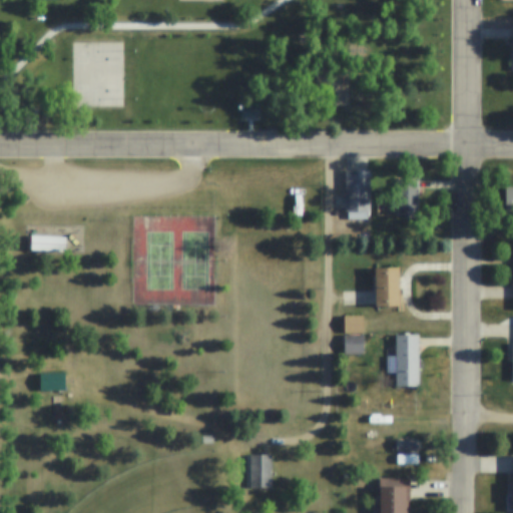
[(74,44),(75,76),(78,76),(78,64),(99,64),(100,82),(122,82),(121,43),(74,44)]
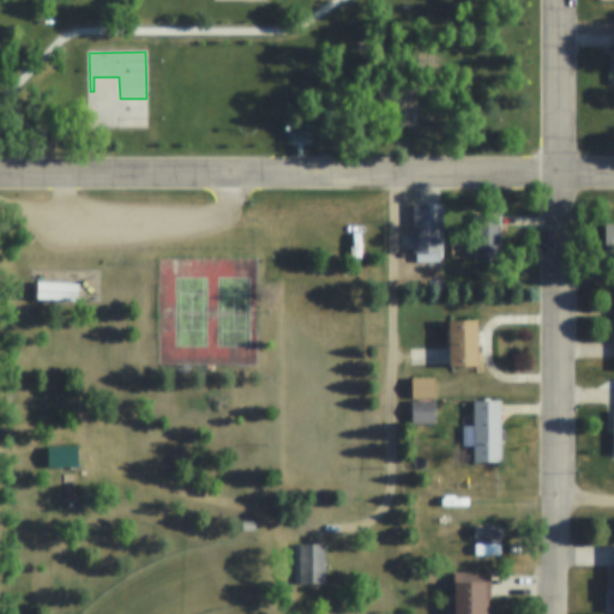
[(295,127),(319,127),(319,139),(295,140),(295,127)]
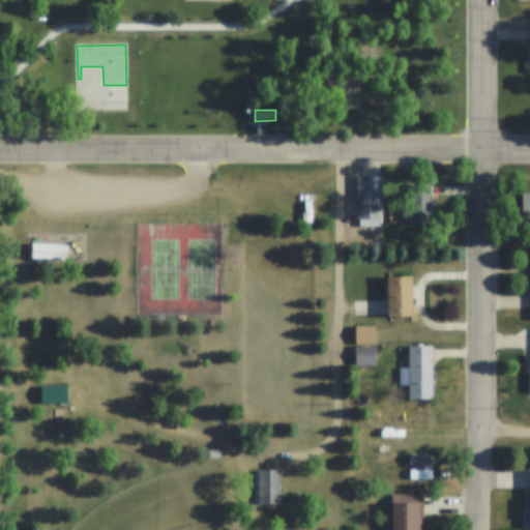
[(382,175),(382,227),(359,227),(359,218),(356,218),(356,175),(382,175)]
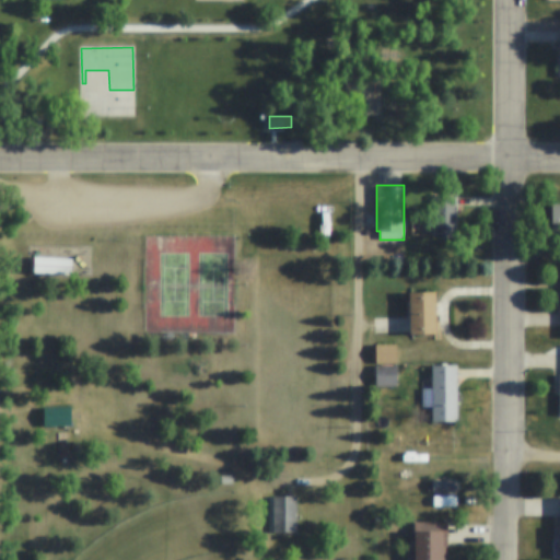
[(455,195),(456,237),(433,237),(433,195),(455,195)]
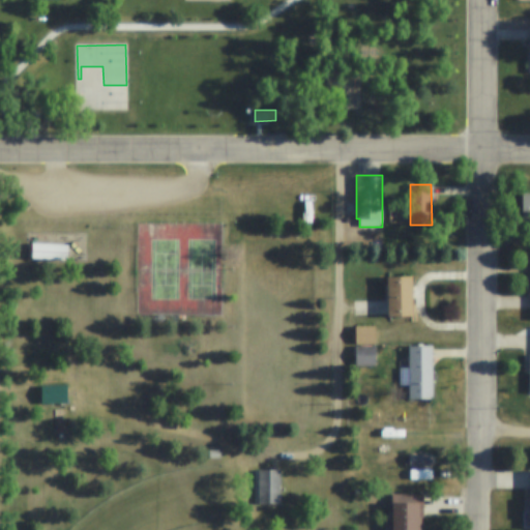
[(32,242),(67,244),(66,261),(31,259),(32,242)]
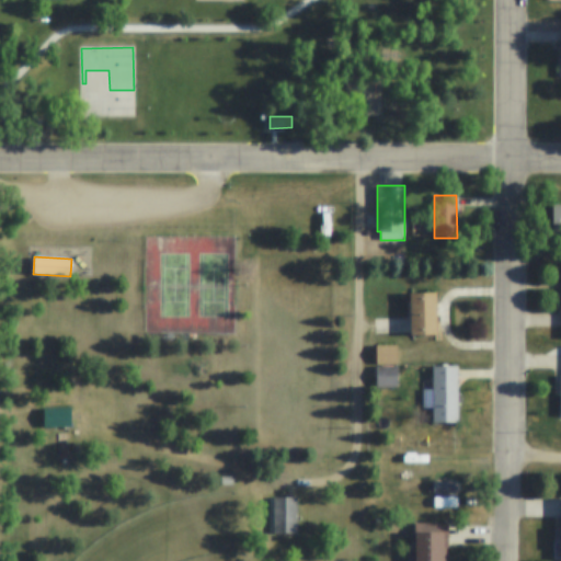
[(410,293),(435,293),(435,334),(410,334),(410,293)]
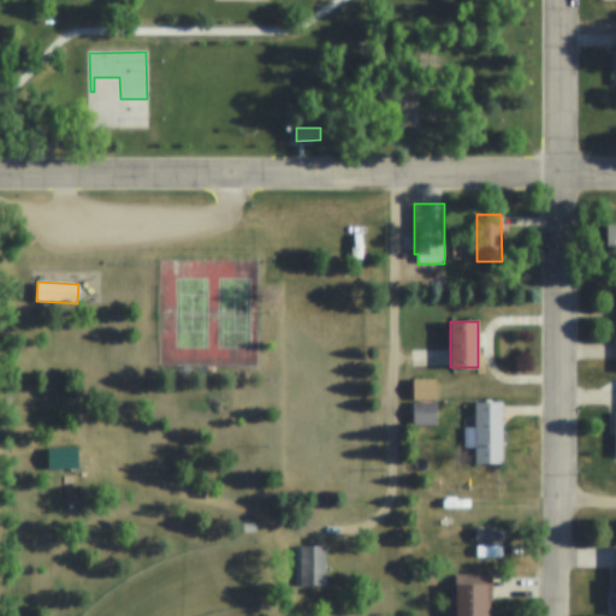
[(434,400),(413,400),(413,379),(434,379),(434,400)]
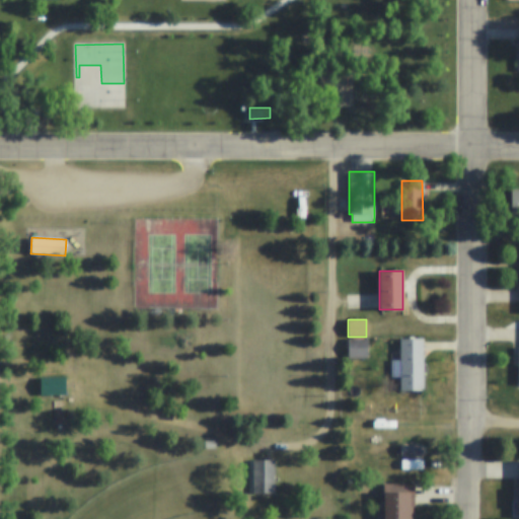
[(399,375),(389,375),(389,359),(399,359),(399,338),(423,338),(423,389),(399,389),(399,375)]
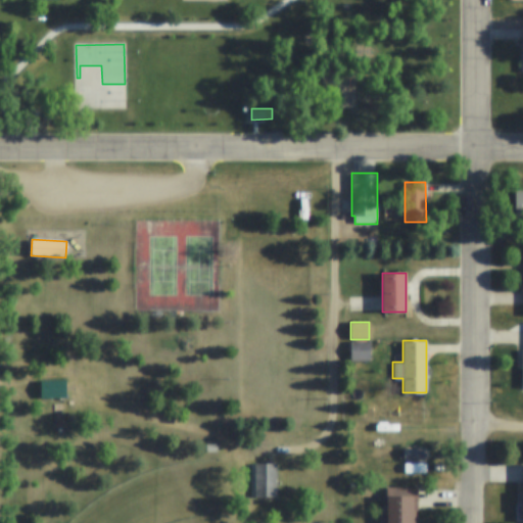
[(369,341),(370,361),(350,361),(350,341),(369,341)]
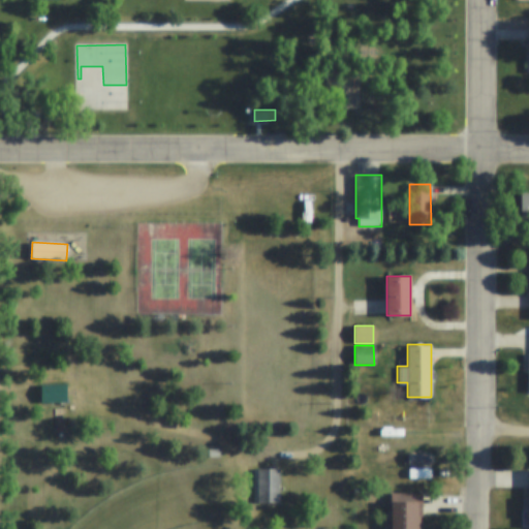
[(414,423),(429,423),(430,432),(414,432),(414,423)]
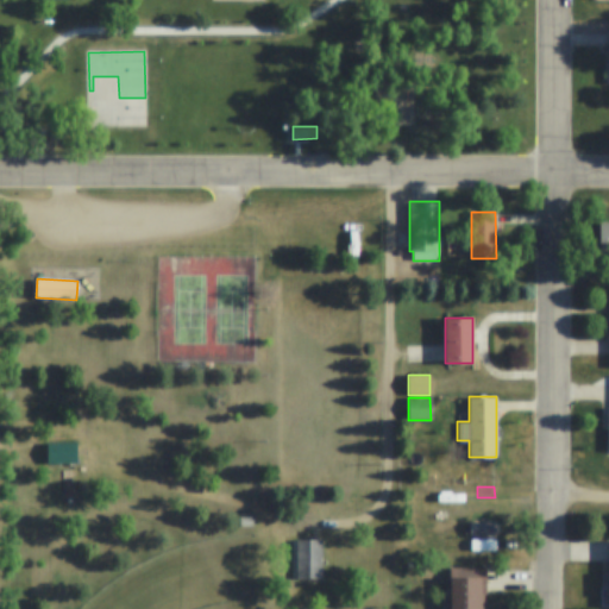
[(238,518),(251,516),(252,526),(239,527),(238,518)]
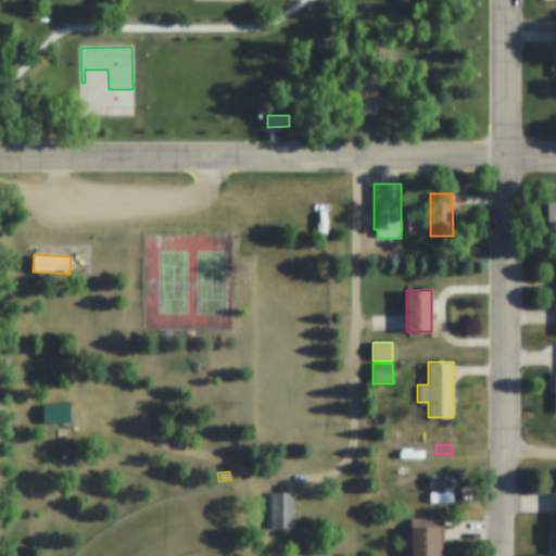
[(269,493),(293,492),(293,528),(270,528),(269,493)]
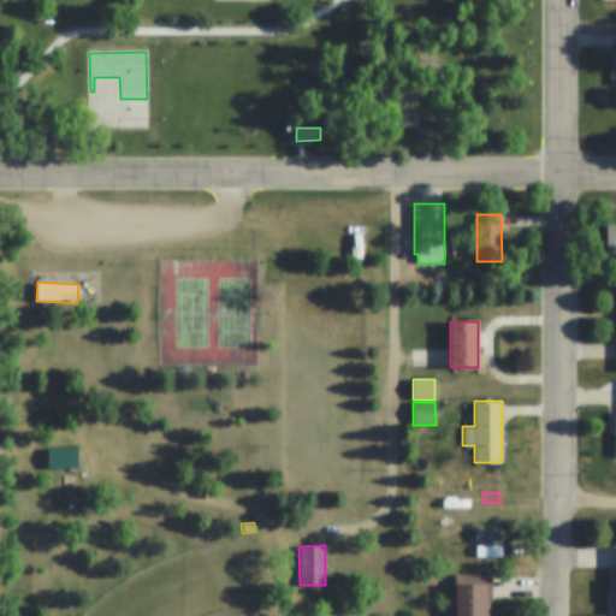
[(490,573),(490,600),(485,600),(485,615),(456,615),(456,573),(490,573)]
